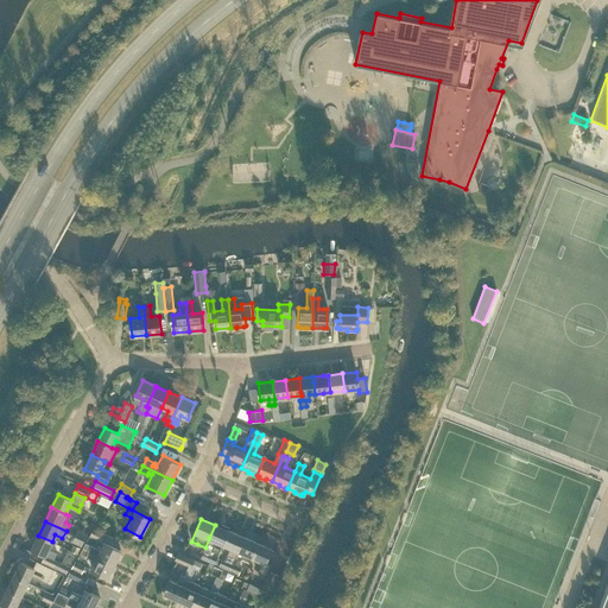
[(201,557),(211,562),(215,563),(217,557),(211,553),(215,546),(222,550),(223,545),(223,544),(229,531),(228,531),(229,529),(222,525),(221,527),(215,525),(209,538),(206,548),(201,557)]
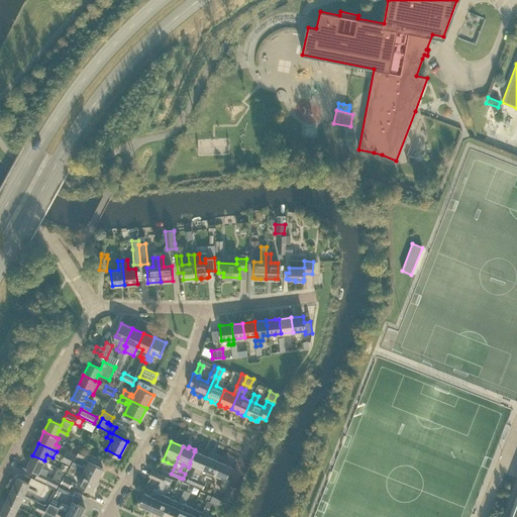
[(80,448),(76,455),(87,460),(90,454),(80,448)]
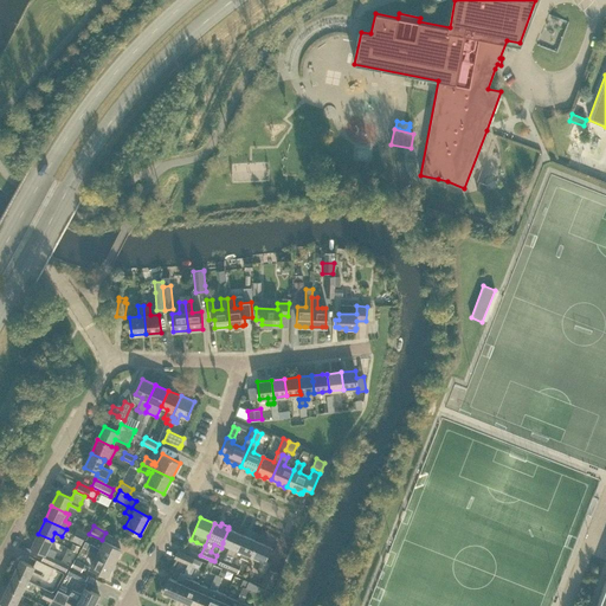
[(78,528),(75,534),(84,537),(86,533),(78,528)]
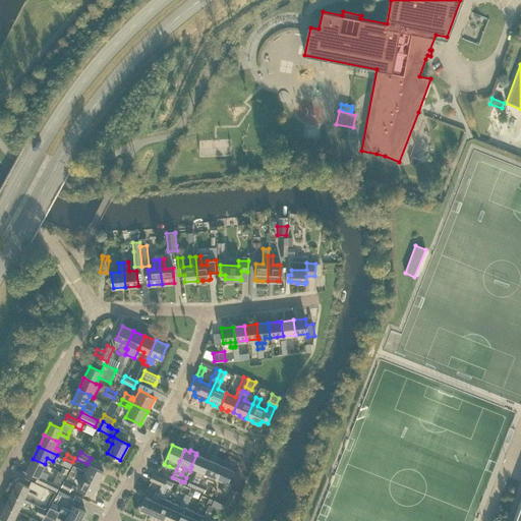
[(199,480),(200,478),(209,460),(196,455),(191,466),(191,467),(197,469),(193,478),(194,478),(193,480),(190,478),(188,484),(196,487),(198,482),(199,480)]
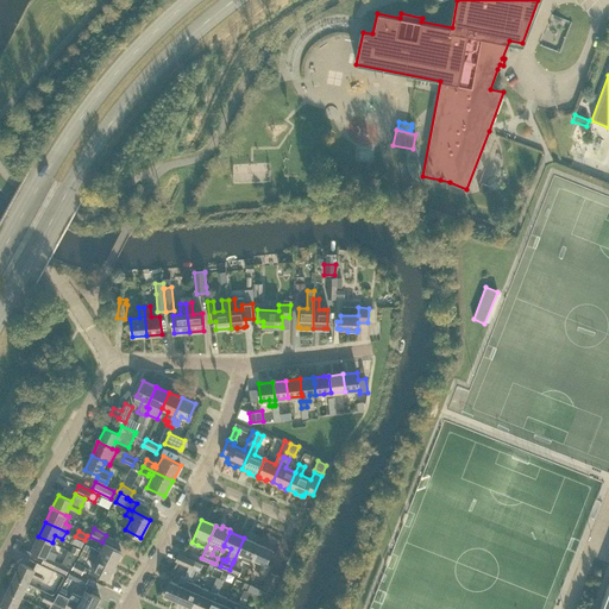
[(52,542),(38,537),(31,551),(45,557),(42,563),(66,575),(73,560),(69,559),(66,566),(54,560),(57,554),(48,551),(52,542)]
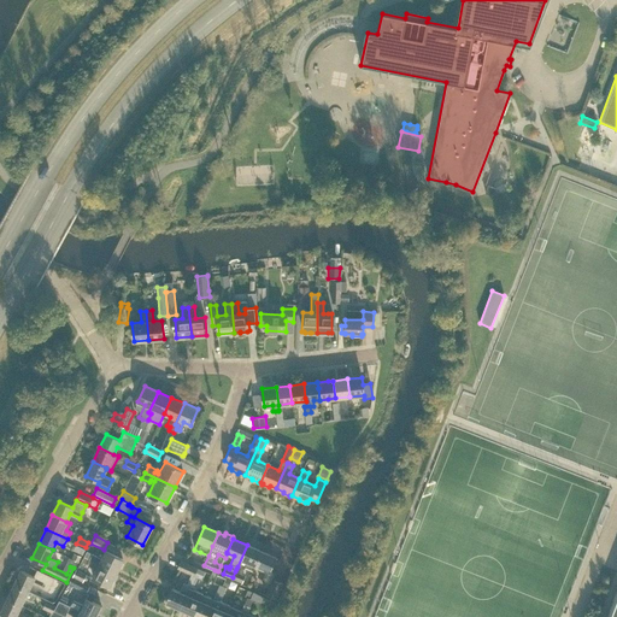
[(74,550),(82,554),(86,547),(76,544),(74,550)]
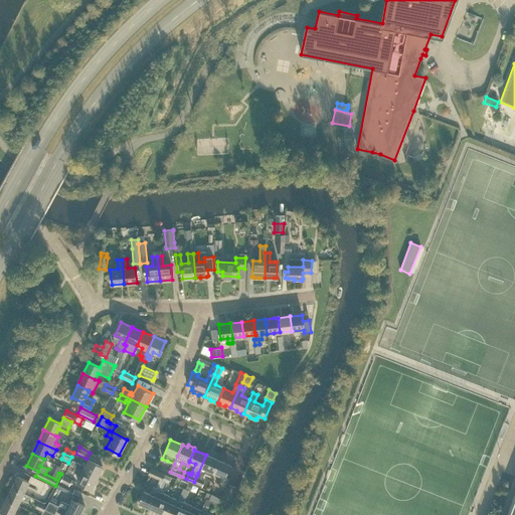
[(213,472),(218,460),(206,455),(198,473),(203,475),(204,474),(211,477),(213,472)]
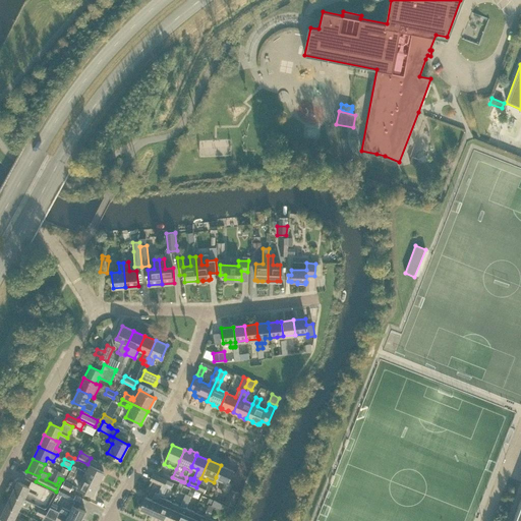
[(73,466),(71,470),(98,483),(101,479),(102,479),(104,475),(103,474),(104,472),(90,465),(87,472),(73,466)]
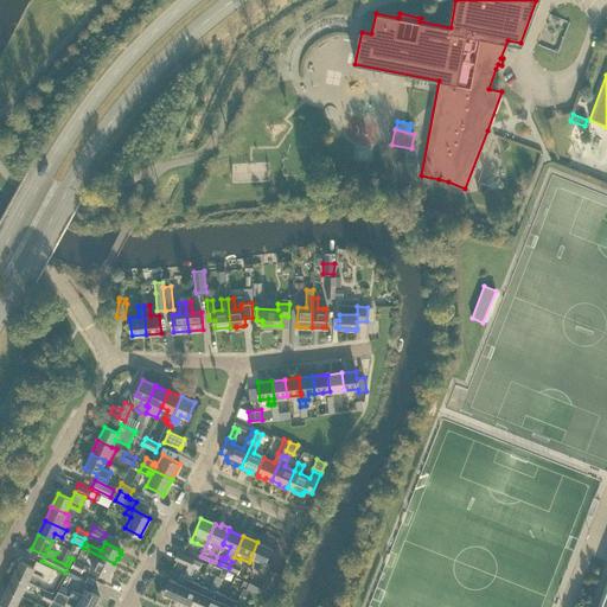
[(261,570),(260,572),(266,574),(261,585),(267,588),(273,590),(279,574),(268,569),(270,564),(266,562),(272,548),(257,542),(251,556),(259,560),(255,568),(261,570)]
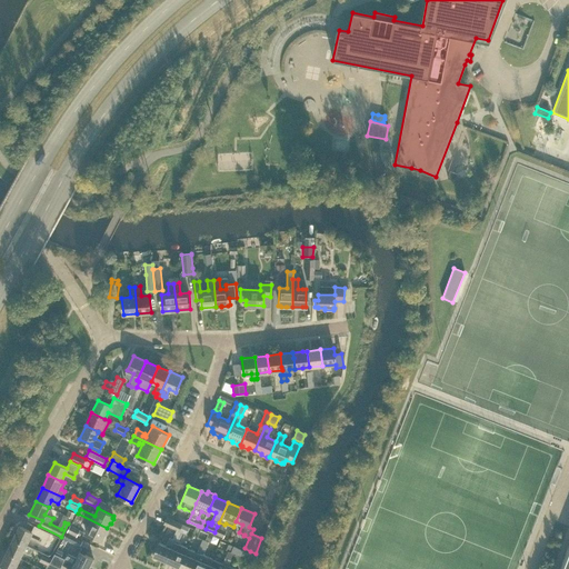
[(78,513),(76,518),(89,525),(86,532),(101,540),(101,539),(103,539),(105,536),(105,533),(107,528),(78,513)]
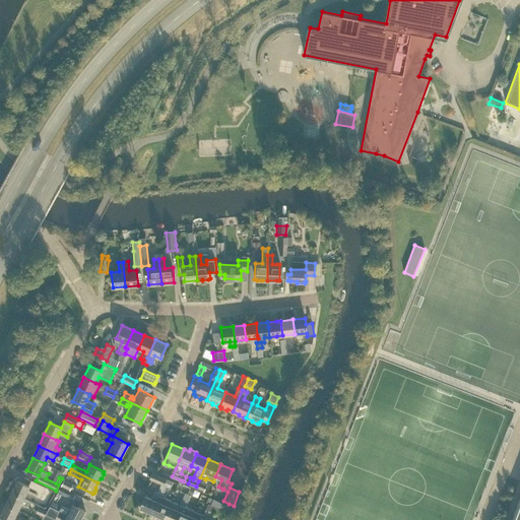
[(164,491),(167,486),(167,485),(165,484),(167,479),(151,472),(149,479),(161,484),(159,489),(164,491)]
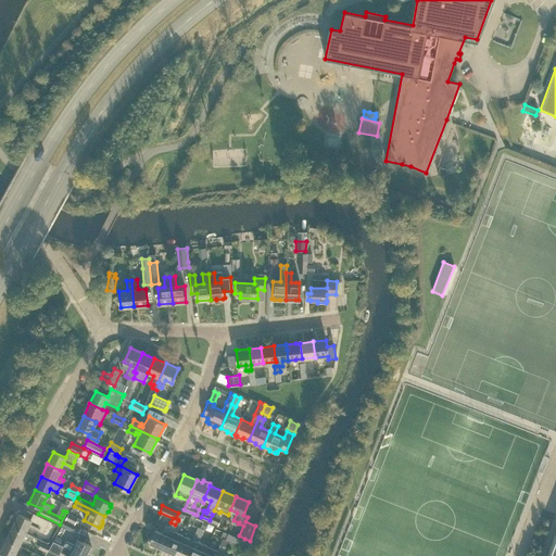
[(178,519),(181,521),(185,515),(178,513),(176,518),(178,519)]
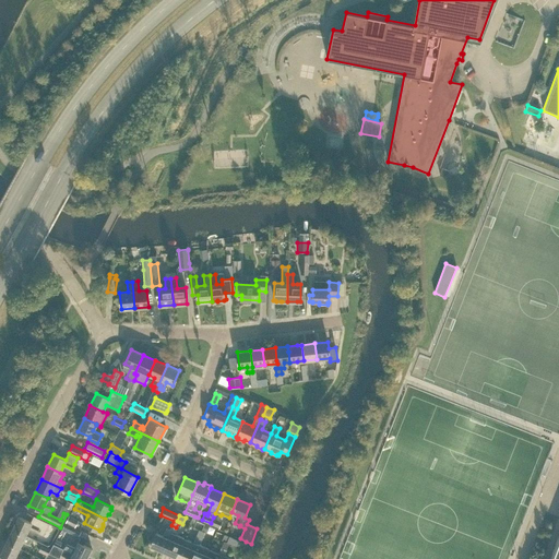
[(31,523),(19,516),(13,530),(25,535),(28,528),(44,536),(49,524),(34,516),(31,523)]
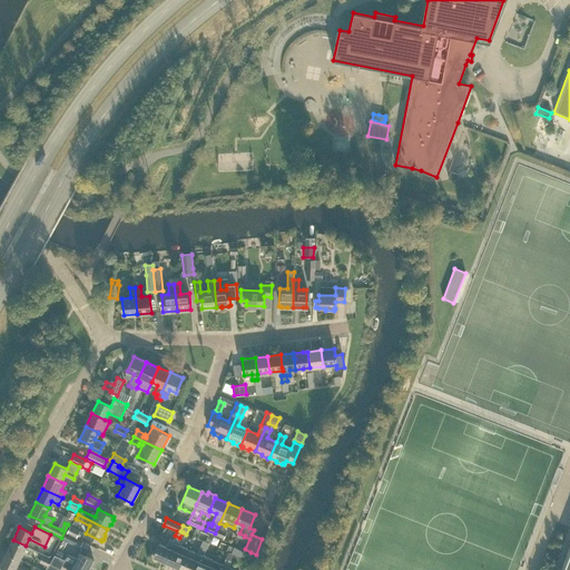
[(71,527),(68,533),(81,539),(85,532),(71,527)]
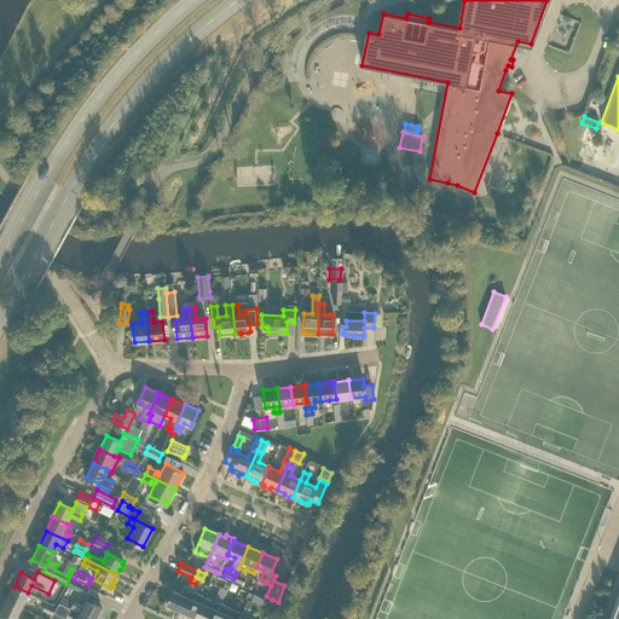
[(246,578),(236,573),(233,579),(243,584),(246,578)]
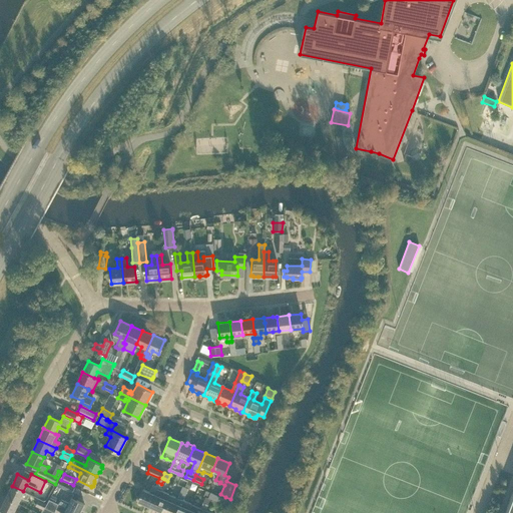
[(61,480),(57,486),(71,493),(75,487),(73,485),(61,480)]
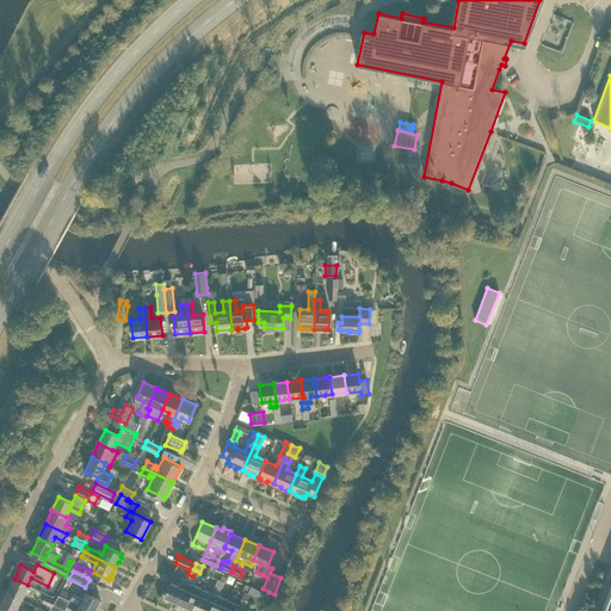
[(185,579),(185,578),(184,581),(186,582),(184,588),(178,603),(192,609),(201,588),(193,585),(190,584),(192,576),(187,574),(185,579)]
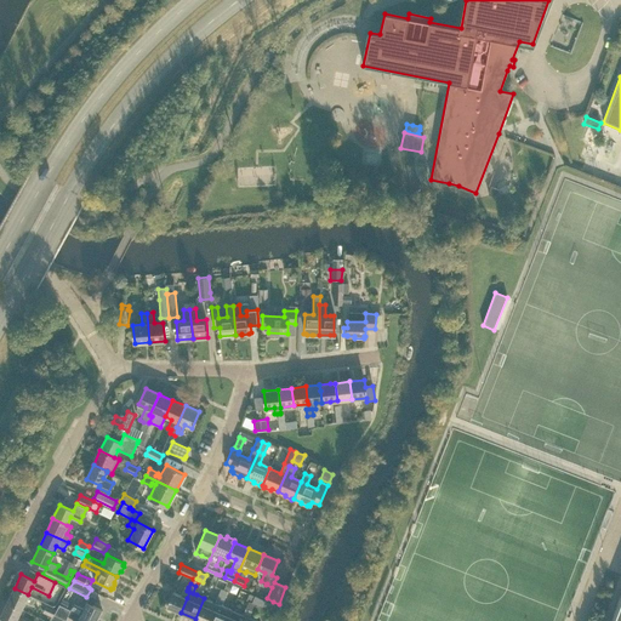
[(181,613),(187,598),(189,592),(187,591),(188,587),(184,586),(181,596),(174,592),(166,607),(181,613)]
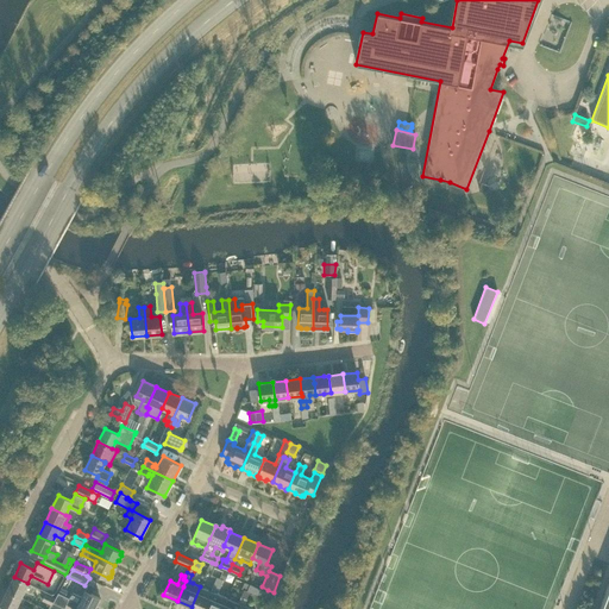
[(14,577),(7,590),(20,597),(24,590),(32,594),(35,586),(27,583),(14,577)]
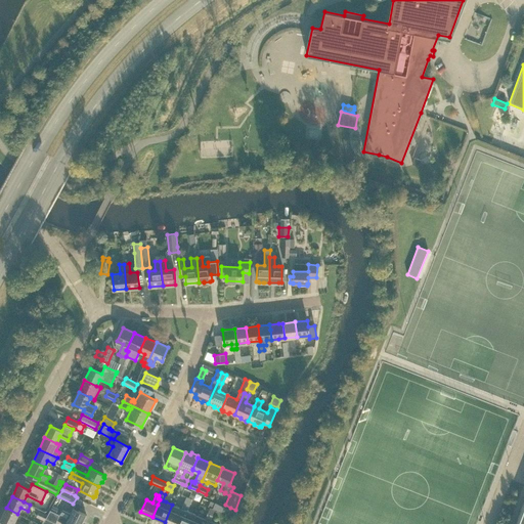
[(523,523),(523,500),(515,523),(523,523)]
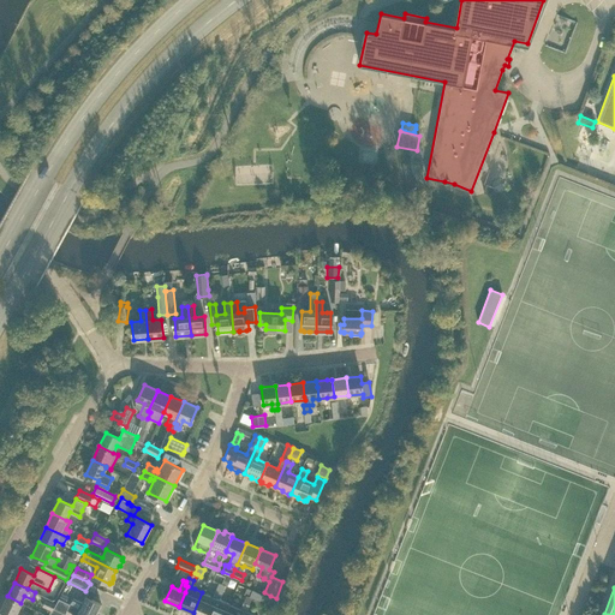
[(222,592),(216,590),(213,597),(215,598),(213,604),(208,614),(225,614),(230,604),(219,599),(222,592)]
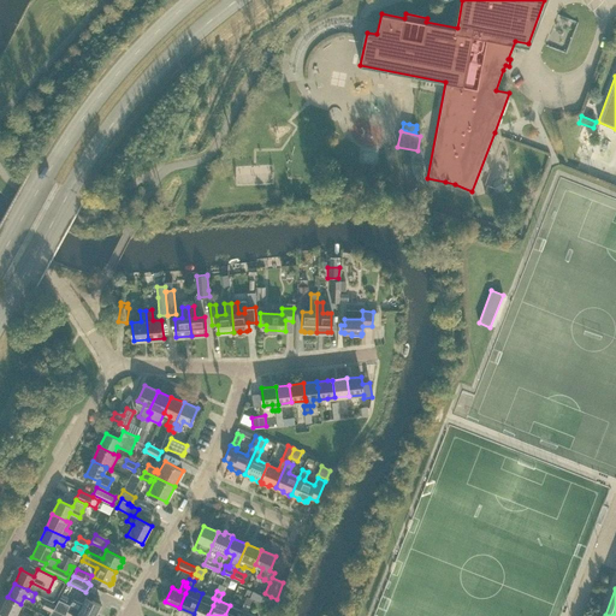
[(264,596),(252,591),(249,597),(260,602),(264,596)]
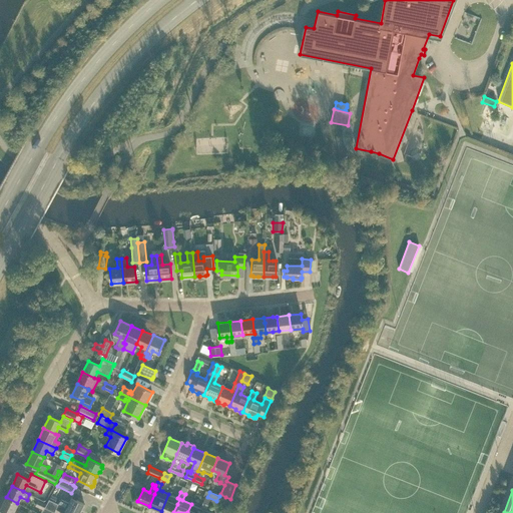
[(177,498),(168,494),(161,511),(165,512),(173,512),(177,504),(179,499),(177,498)]
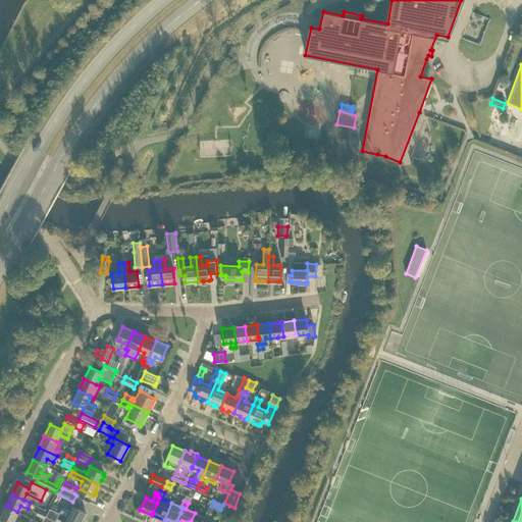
[(17,512),(6,506),(0,518),(7,521),(21,521),(14,518),(17,512)]
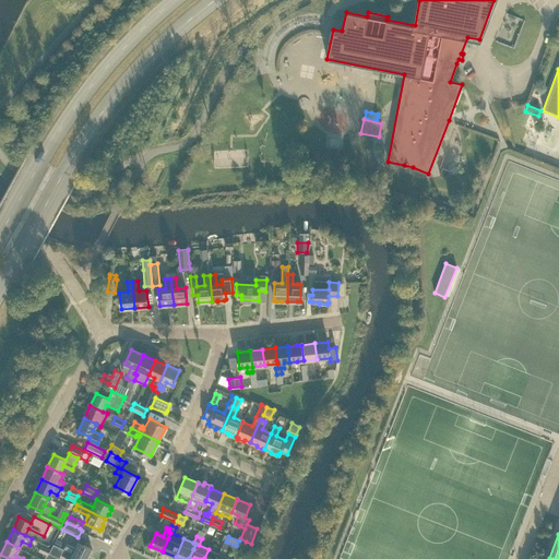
[(67,543),(63,549),(83,558),(86,558),(92,549),(78,543),(75,547),(67,543)]
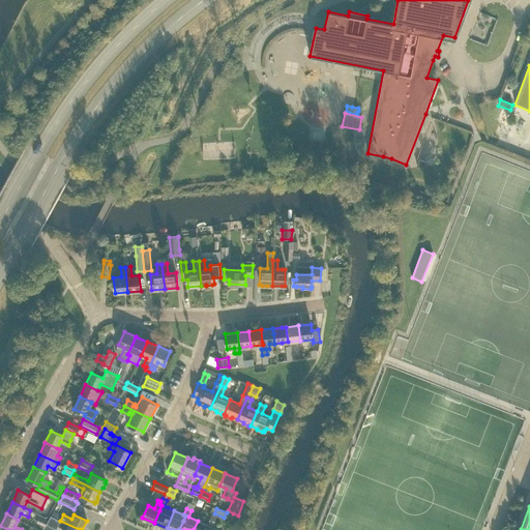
[(56,529),(58,526),(66,529),(65,529),(79,529),(60,521),(51,516),(47,524),(56,529)]
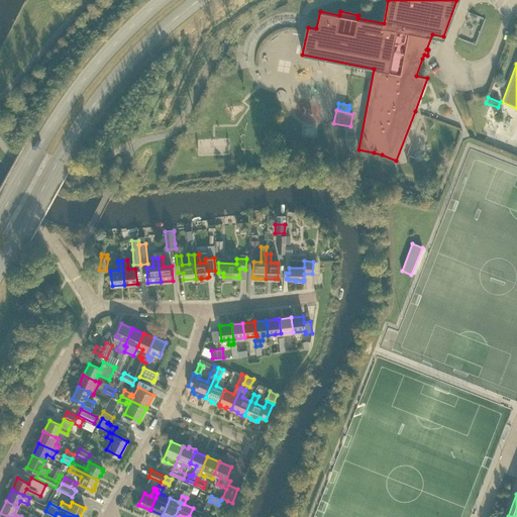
[(46,507),(38,504),(35,510),(43,514),(46,507)]
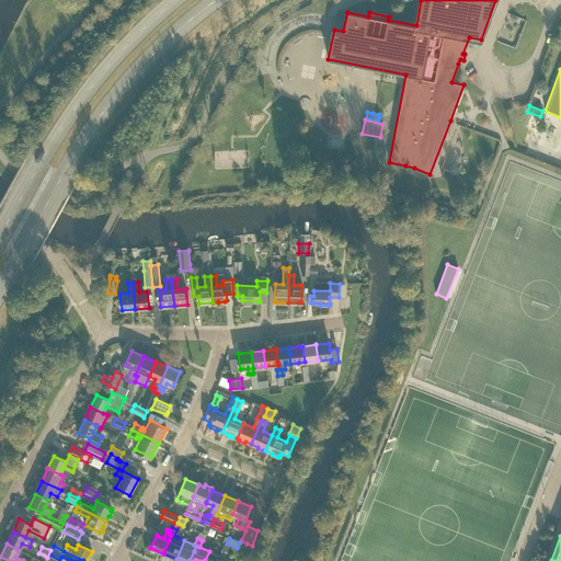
[(219,560),(235,560),(225,557),(227,551),(222,549),(219,556),(221,557),(219,560)]
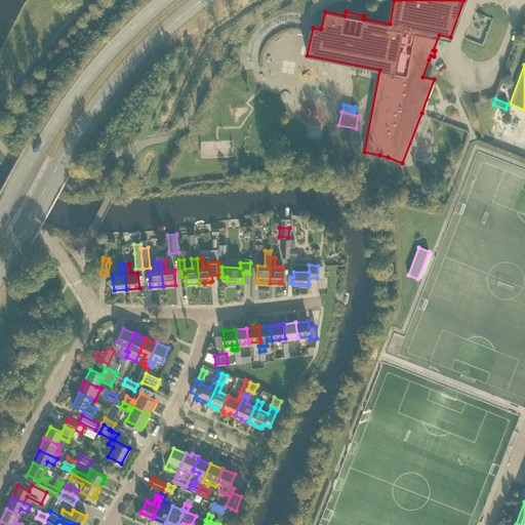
[(192,524),(205,524),(207,521),(205,520),(196,516),(192,524)]
